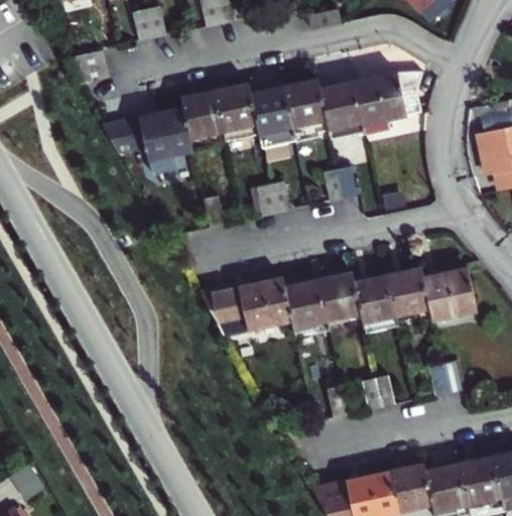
[(199,0),(206,27),(219,24),(213,0),(199,0)]
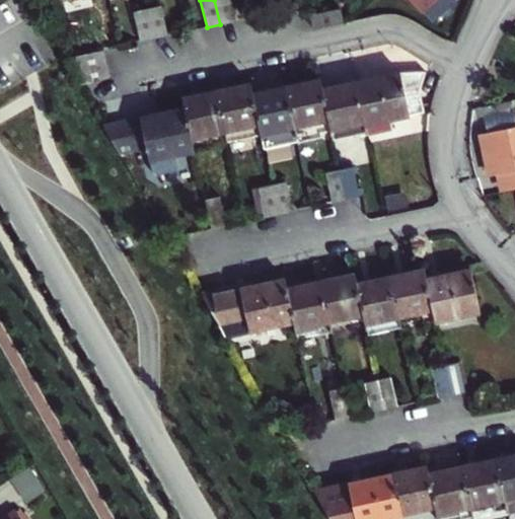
[(214,0),(220,24),(234,21),(228,0),(214,0)]
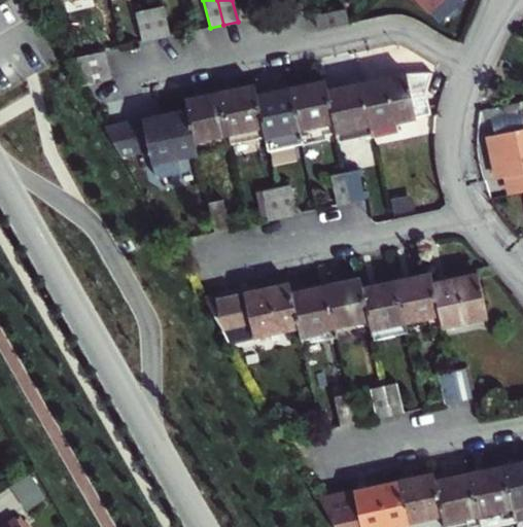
[(272,0),(275,12),(288,9),(303,6),(302,3),(301,0),(272,0)]
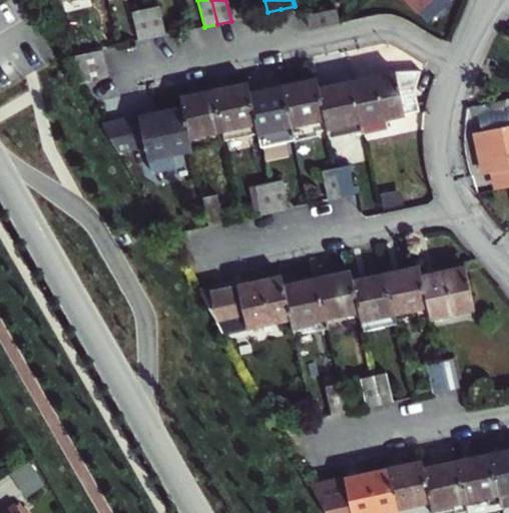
[(408,0),(428,21),(450,1),(449,0),(408,0)]
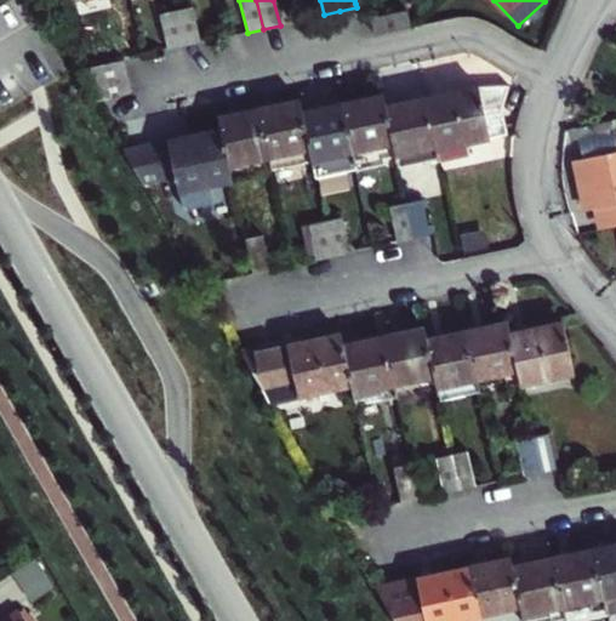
[(193,9),(177,12),(184,46),(200,43),(193,9)]
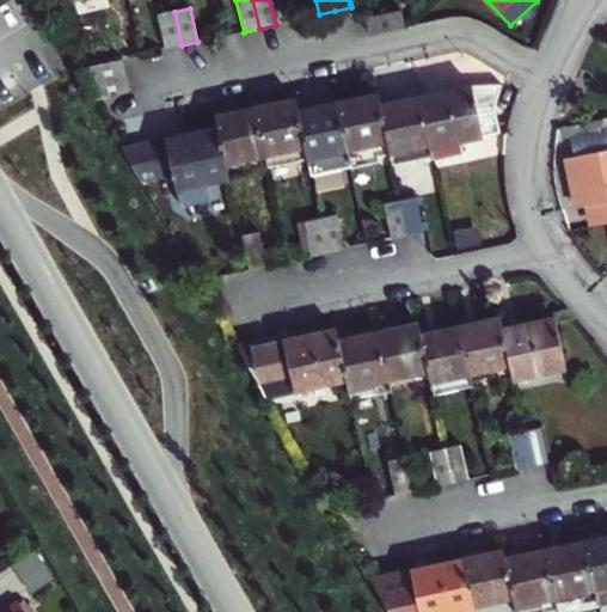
[(398,8),(365,16),(368,34),(402,28),(398,8)]
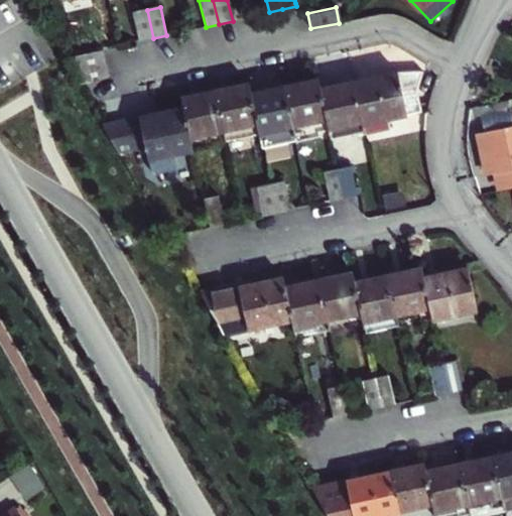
[(140,41),(153,38),(147,10),(134,13),(140,41)]
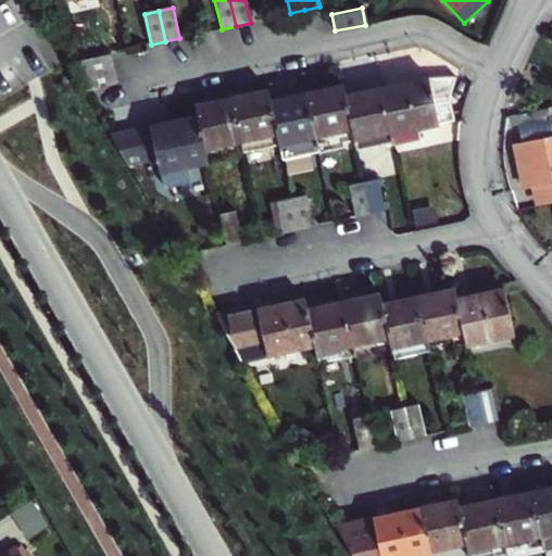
[(116,83),(113,67),(110,54),(69,63),(76,76),(84,89),(116,83)]
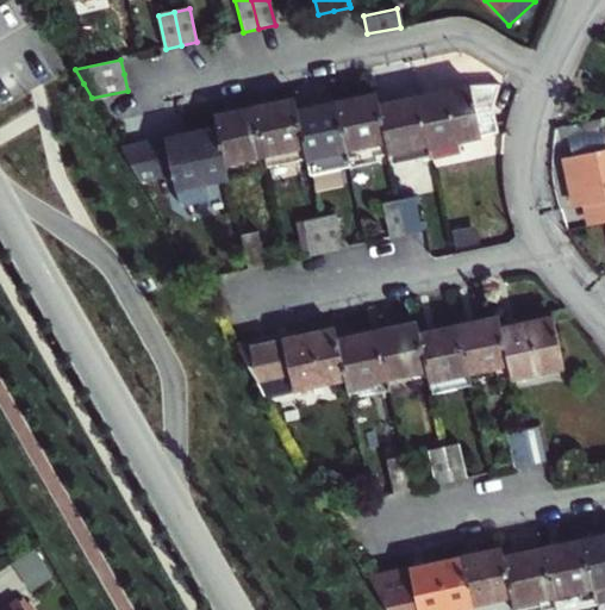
[(471,83),(417,95),(430,150),(463,142),(462,138),(497,130),(492,111),(500,81),(471,83)]
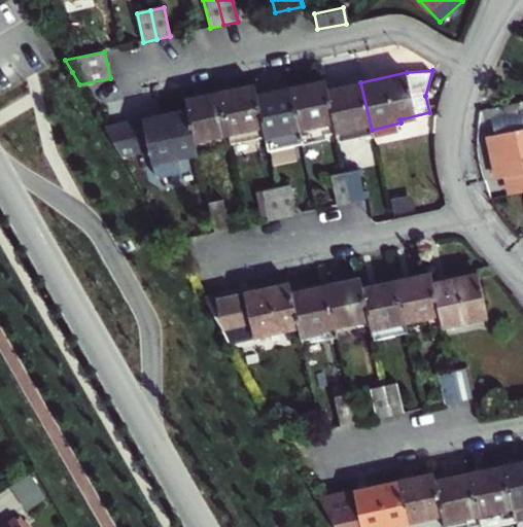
[(288,89),(302,145),(336,138),(325,90),(323,80),(288,89)]
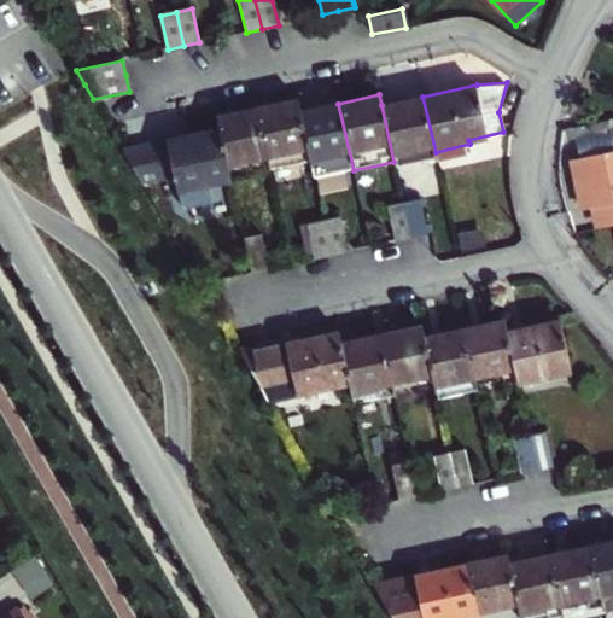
[(436,152),(422,97),(381,105),(393,162),(395,165),(436,156),(436,152)]
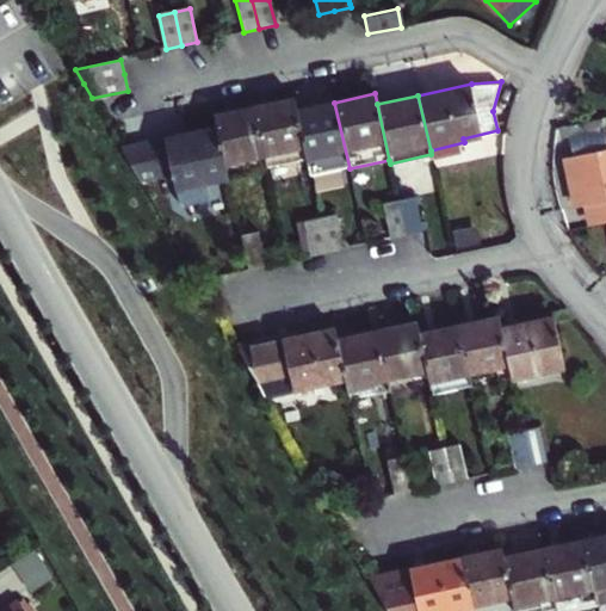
[(292,100),(254,109),(267,166),(307,156),(296,111),(292,100)]
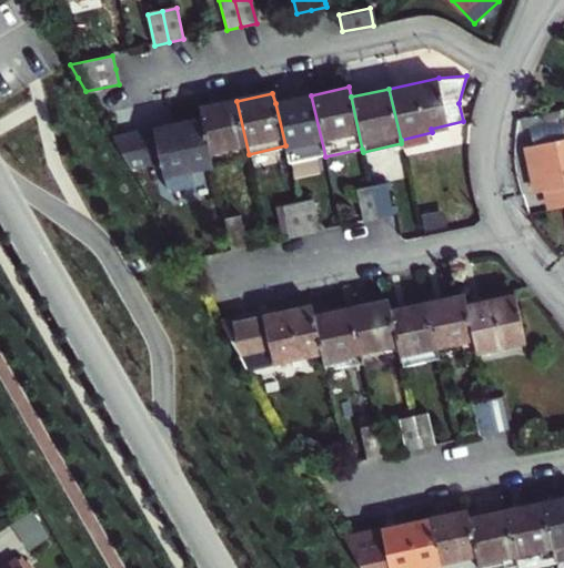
[(311,95),(275,103),(285,145),(288,158),(289,164),(325,156),(311,95)]
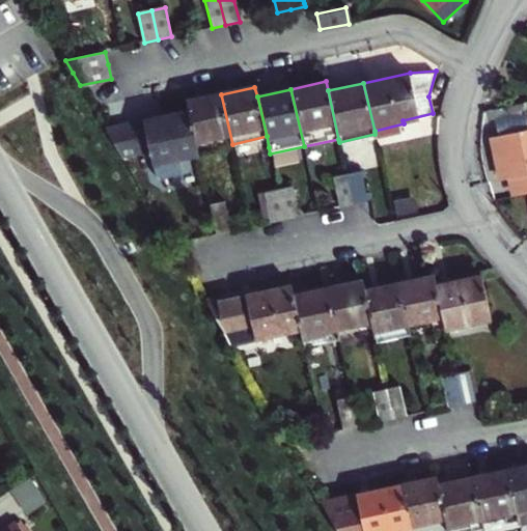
[(186,102),(188,111),(198,151),(232,144),(221,94),(186,102)]
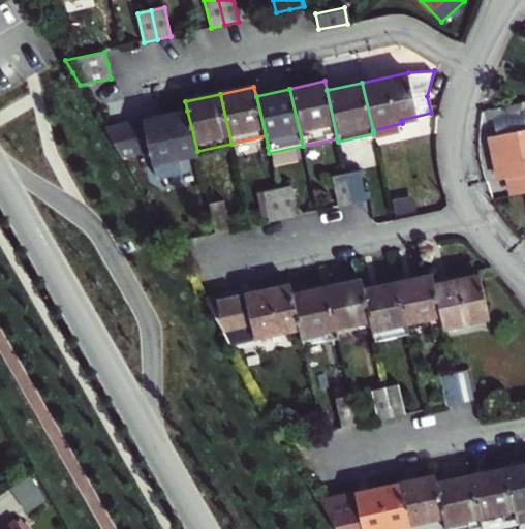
[(501,133),(494,134),(501,173),(514,169),(519,194),(524,192),(524,100),(497,107),(501,133)]
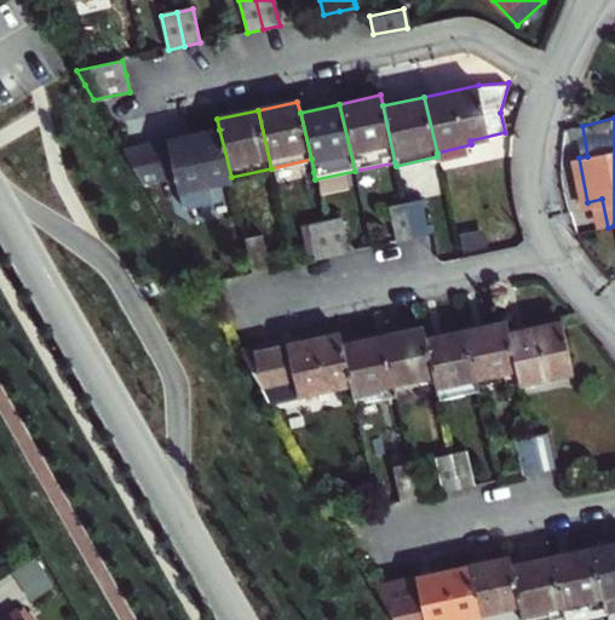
[(219,130),(124,151),(143,184),(173,177),(174,183),(177,191),(179,205),(184,208),(206,204),(208,199),(206,185),(231,179),(231,177),(219,130)]
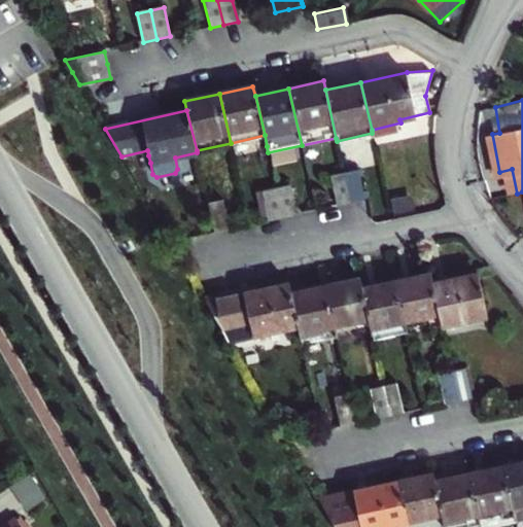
[(359,170),(344,173),(350,203),(365,200),(359,170)]
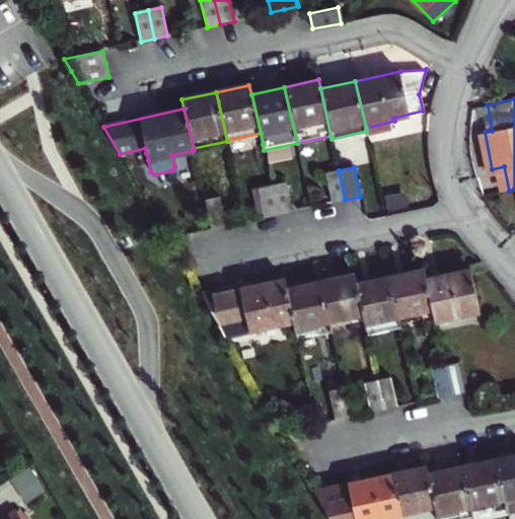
[(326,173),(333,203),(345,200),(339,170),(326,173)]
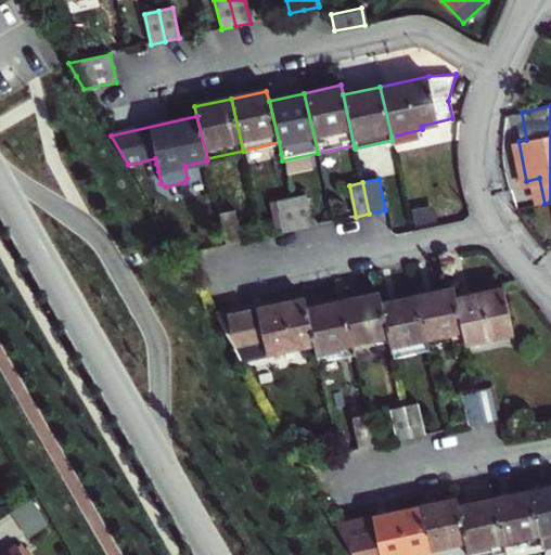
[(306,194),(292,198),(299,230),(314,227),(306,194)]
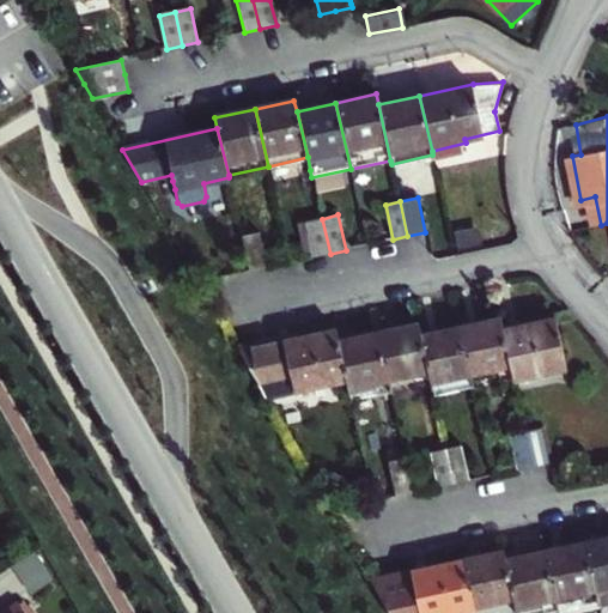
[(306,222),(314,258),(330,254),(322,219),(306,222)]
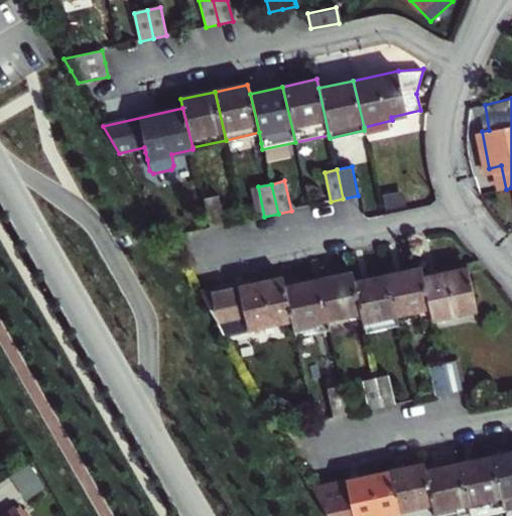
[(404,189),(384,194),(388,209),(407,204),(404,189)]
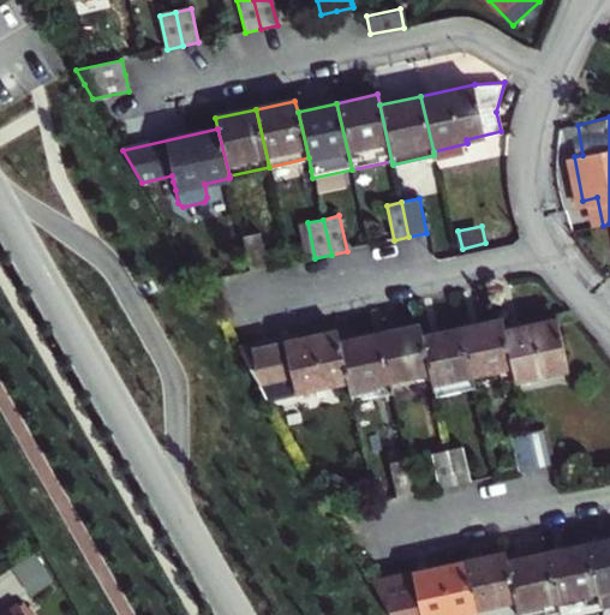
[(261,233),(243,237),(251,273),(269,269),(261,233)]
